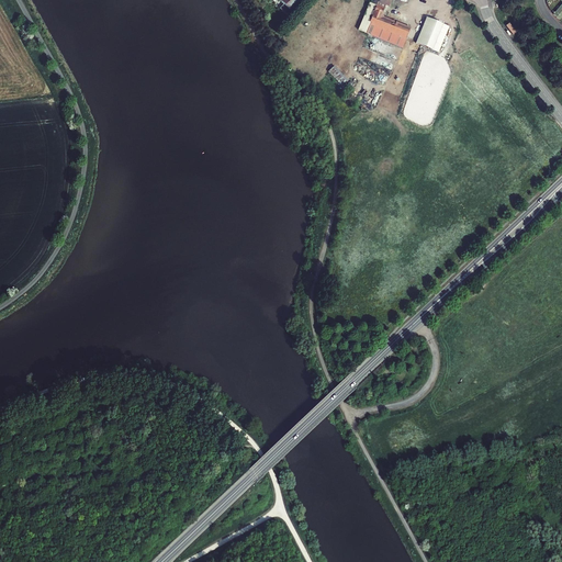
[(278,0),(283,4),(279,9),(288,18),(295,10),(292,7),(296,2),(294,0),(278,0)]
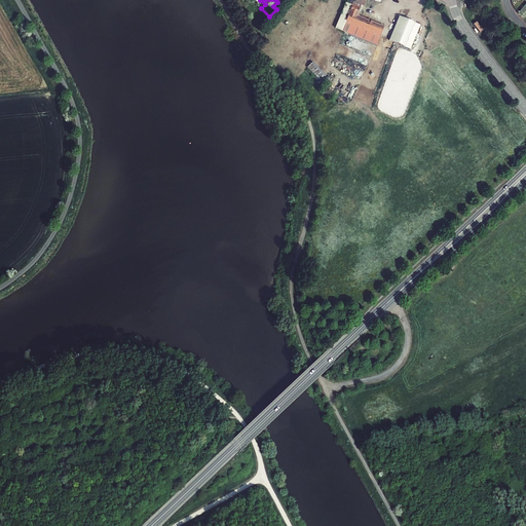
[(353,0),(353,2),(351,5),(345,3),(335,28),(350,35),(353,26),(380,37),(384,27),(359,16),(357,15),(361,5),(364,6),(366,0),(353,0)]
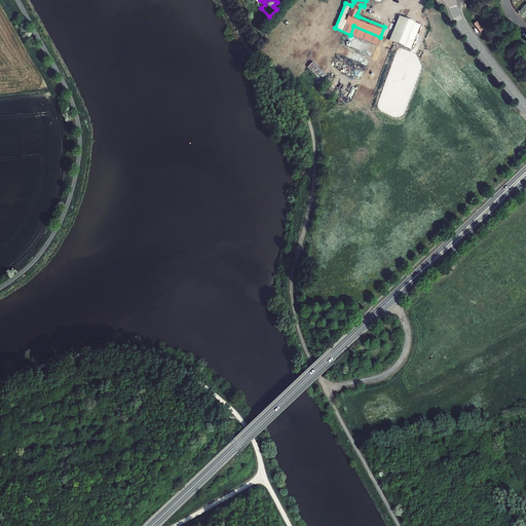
[(404,47),(414,23),(400,16),(389,40),(404,47)]
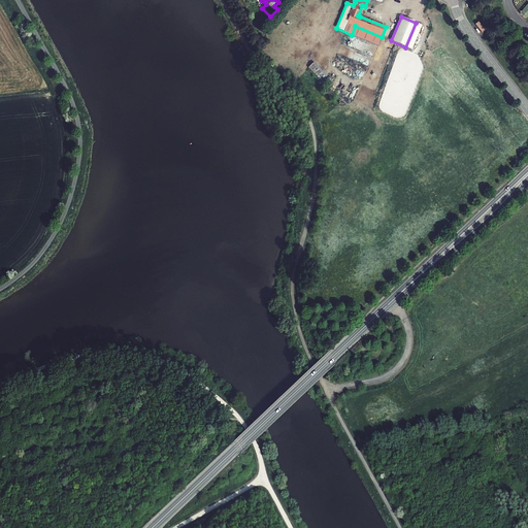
[(475,25),(483,33),(485,31),(479,23),(475,25)]
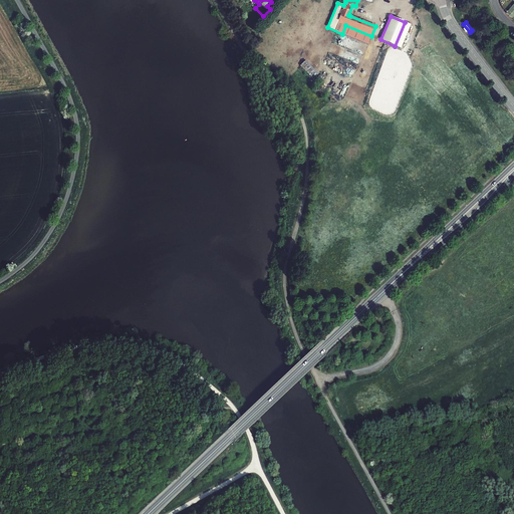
[(345,25),(342,34),(367,45),(371,36),(345,25)]
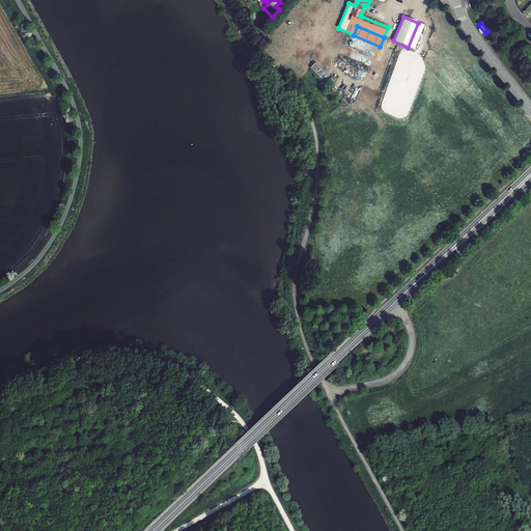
[(323,81),(327,77),(327,76),(314,64),(310,68),(323,80),(323,81)]
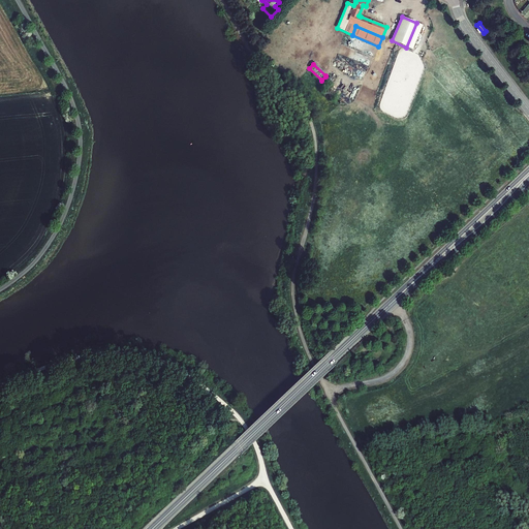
[(332,88),(342,97),(351,88),(341,79),(332,88)]
